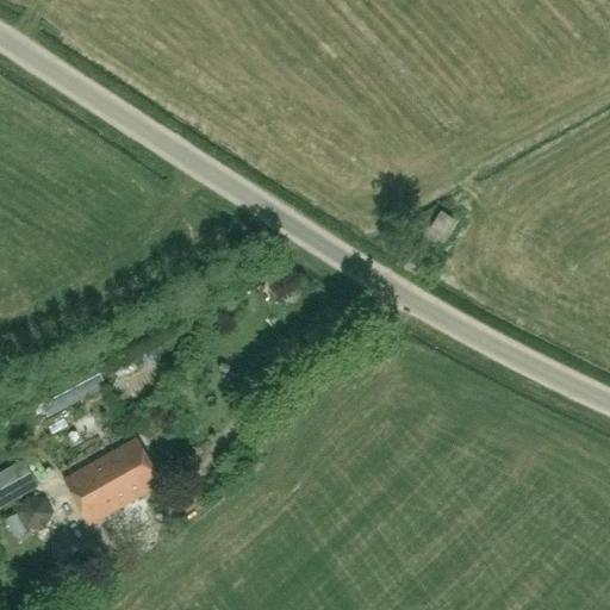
[(444,238),(455,222),(443,213),(433,230),(444,238)]
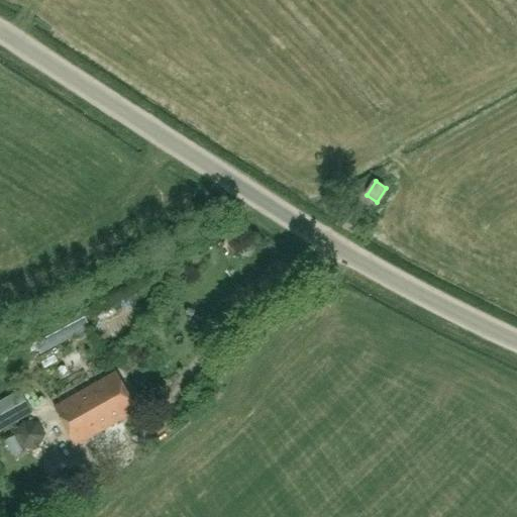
[(41,354),(91,328),(80,307),(30,332),(41,354)]
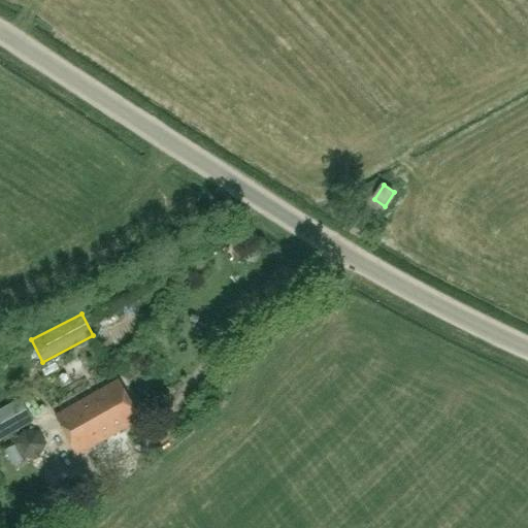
[(141,420),(119,381),(55,416),(77,456),(141,420)]
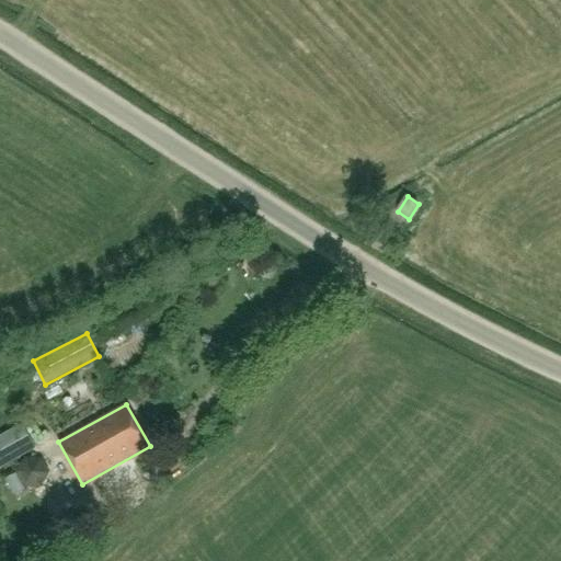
[(0,467),(36,446),(23,424),(0,436),(0,467)]
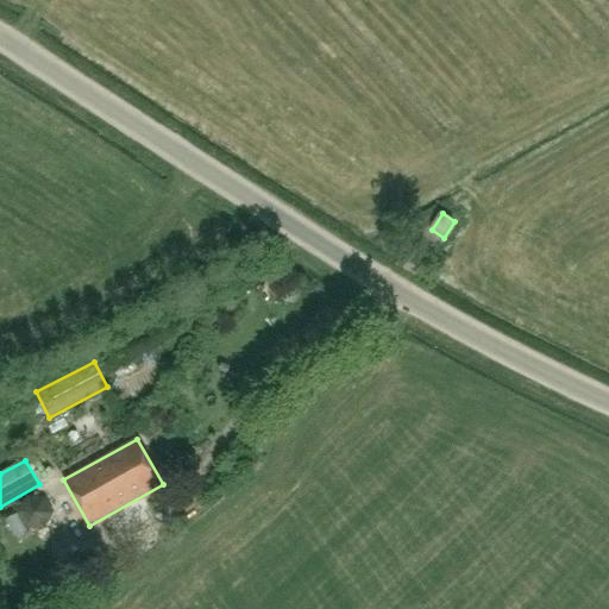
[(44,531),(55,514),(45,498),(25,497),(18,514),(26,529),(44,531)]
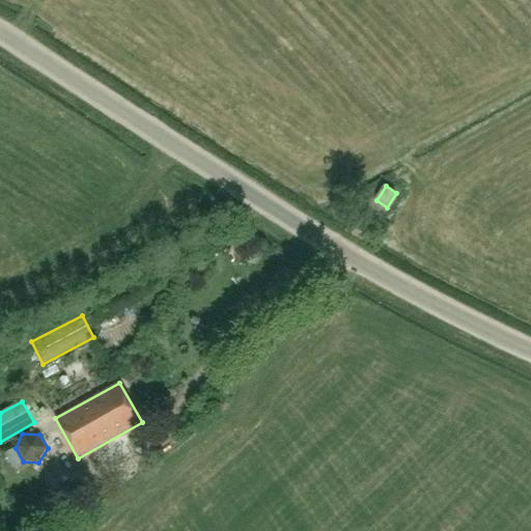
All buildings are outlined.
